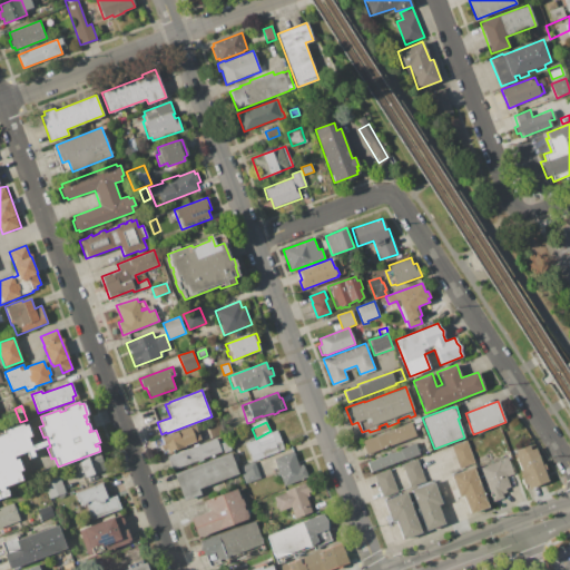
[(362,441),(412,422),(418,435),(367,455),(362,441)]
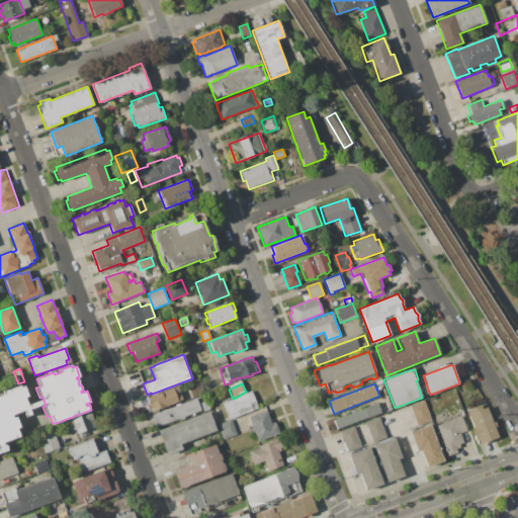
[(0,395),(3,394),(2,392),(20,384),(20,386),(25,384),(29,396),(24,398),(31,415),(25,417),(23,411),(12,415),(12,418),(16,416),(20,427),(17,428),(20,437),(3,443),(3,445),(7,444),(9,449),(0,452),(0,395)]
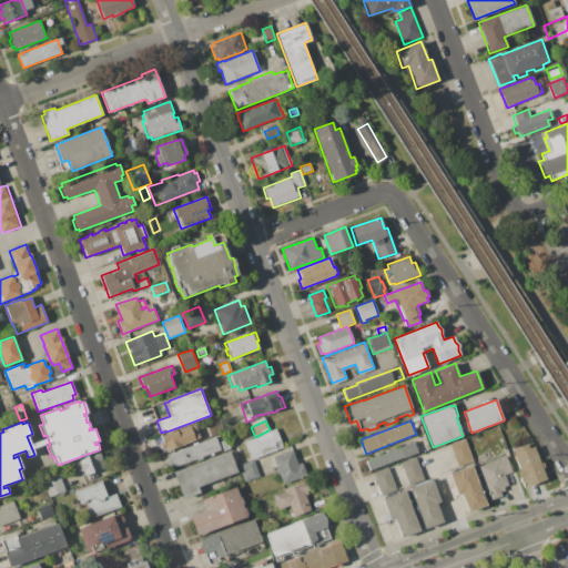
[(161,436),(194,423),(200,438),(183,445),(184,446),(166,453),(165,448),(162,449),(160,444),(163,443),(161,436)]
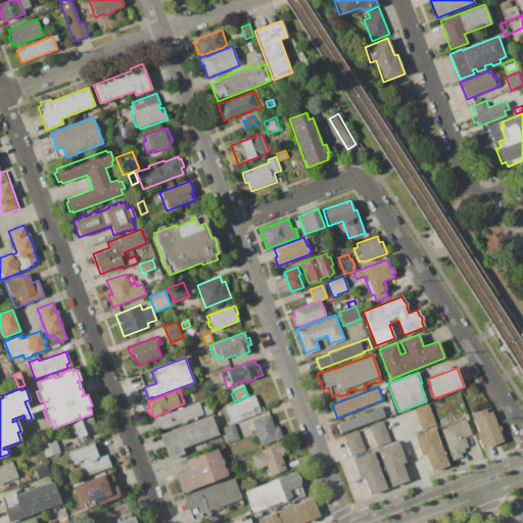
[(232,423),(225,407),(243,400),(242,398),(254,394),(256,398),(259,397),(262,403),(258,405),(262,412),(232,423)]
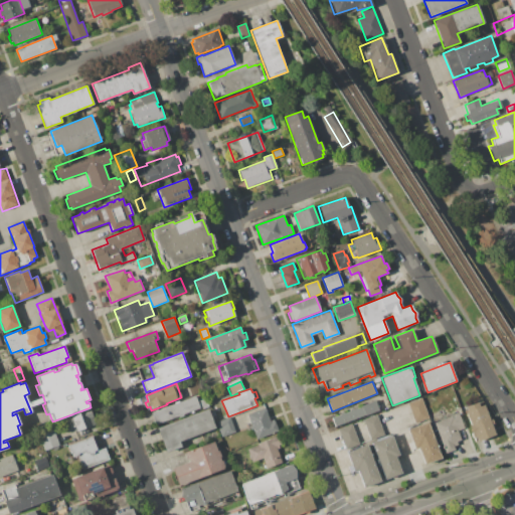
[(150,413),(195,396),(200,408),(193,410),(194,412),(190,413),(190,412),(183,414),(184,416),(179,418),(179,416),(155,425),(150,413)]
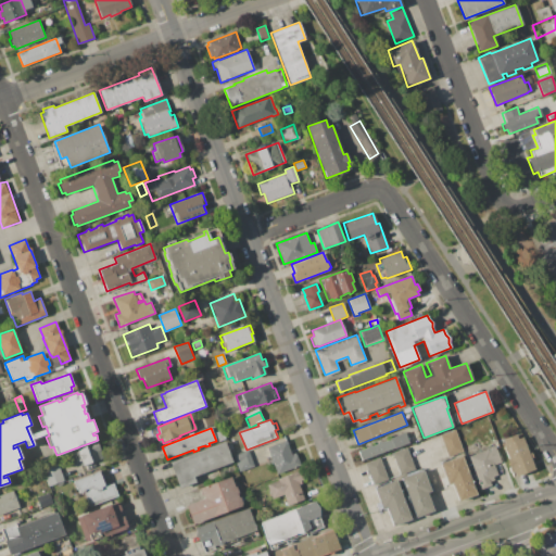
[(441,434),(455,429),(464,452),(450,457),(441,434)]
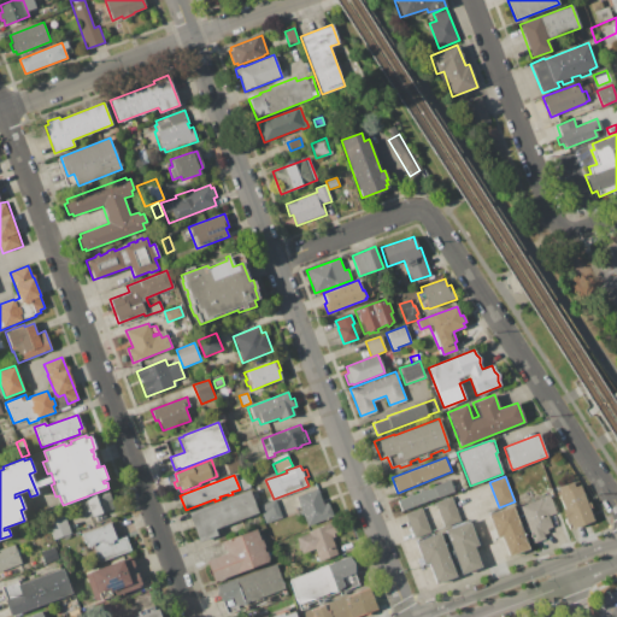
[(239,481),(246,477),(251,487),(242,491),(239,481)]
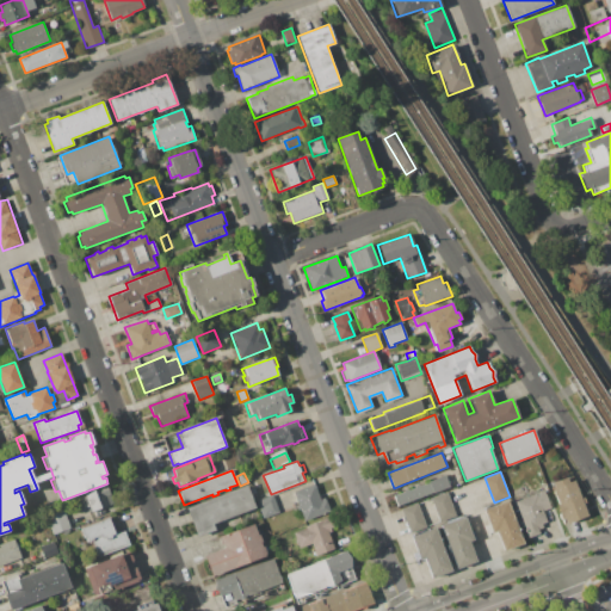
[(397,506),(394,495),(403,492),(403,489),(407,488),(408,491),(415,487),(415,486),(419,483),(419,486),(449,475),(454,485),(449,486),(450,488),(433,494),(433,493),(397,506)]
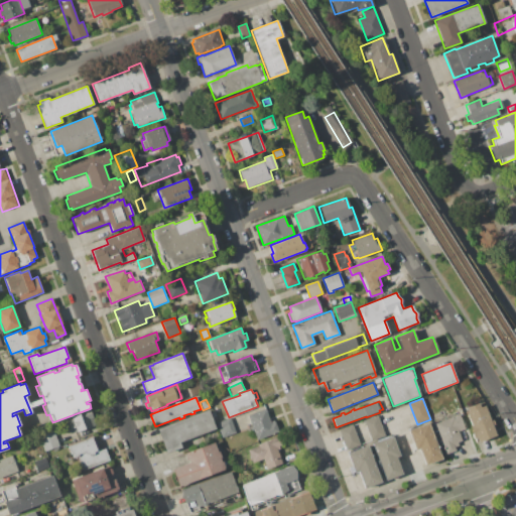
[(485,405),(491,420),(493,419),(495,425),(493,425),(497,435),(478,442),(466,412),(469,411),(467,407),(480,402),(481,407),(485,405)]
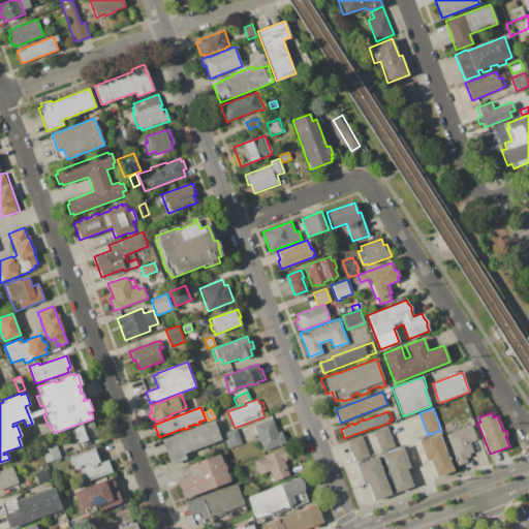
[(253,426),(273,418),(278,432),(281,431),(286,443),(263,452),(253,426)]
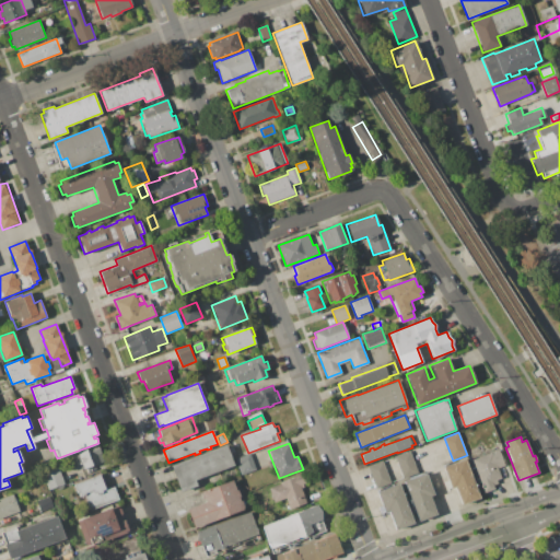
[(70,455),(98,444),(102,454),(101,454),(104,462),(83,469),(83,468),(76,470),(70,455)]
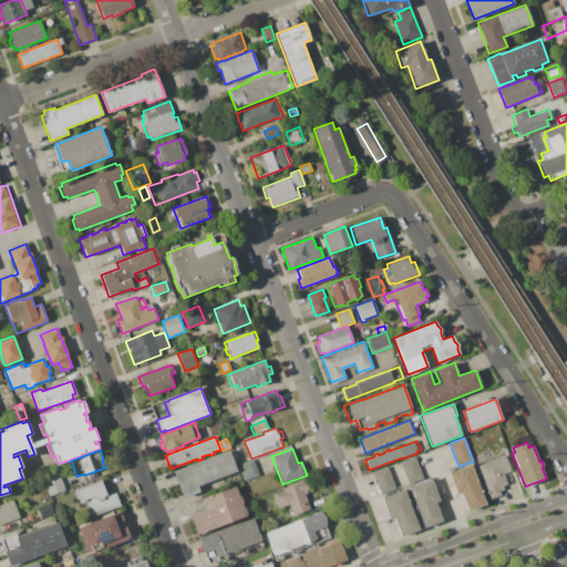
[(173,472),(229,450),(237,471),(197,486),(199,492),(183,498),(173,472)]
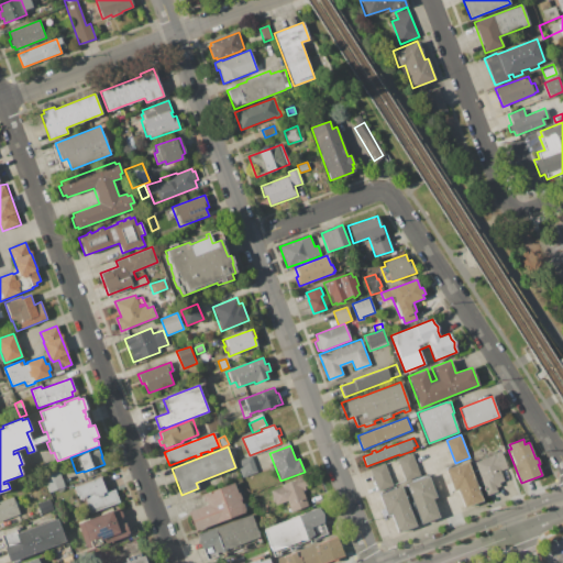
[(475,462),(501,452),(508,467),(500,471),(505,481),(499,483),(500,486),(496,487),(497,493),(487,496),(475,462)]
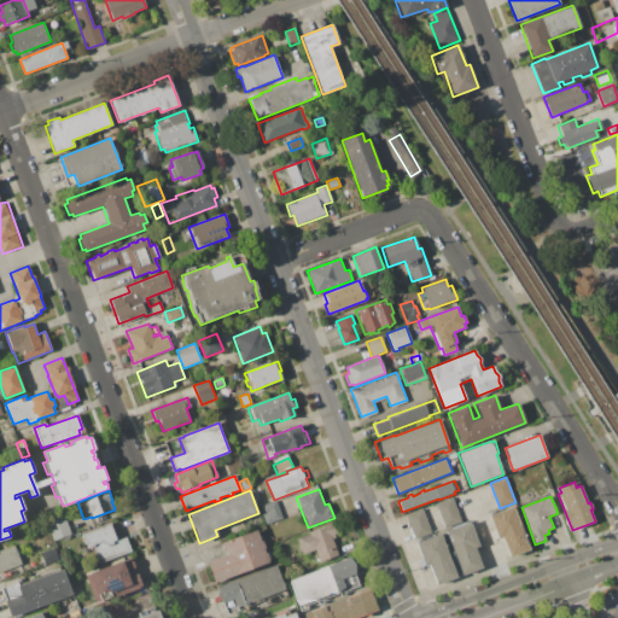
[(436,503),(453,497),(462,523),(445,529),(436,503)]
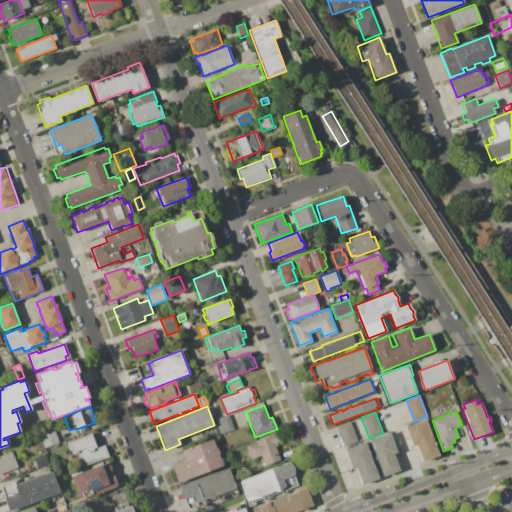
[(219,418),(228,414),(234,429),(225,432),(219,418)]
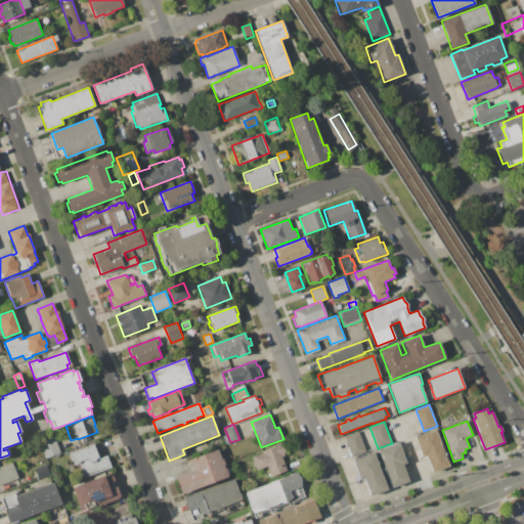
[(415,437),(435,429),(449,466),(433,472),(426,454),(423,456),(415,437)]
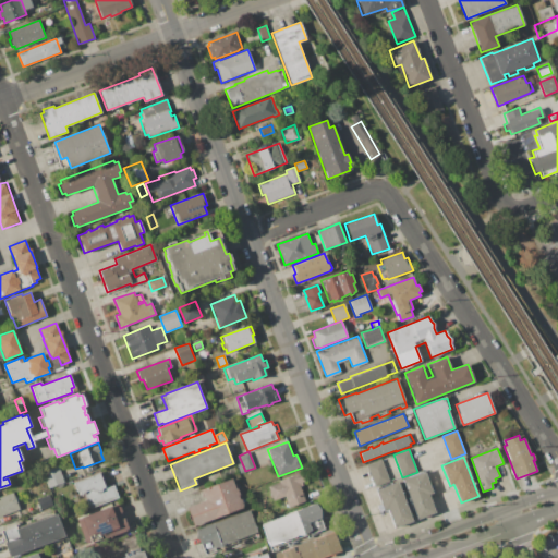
[(366,464),(381,459),(390,481),(375,487),(366,464)]
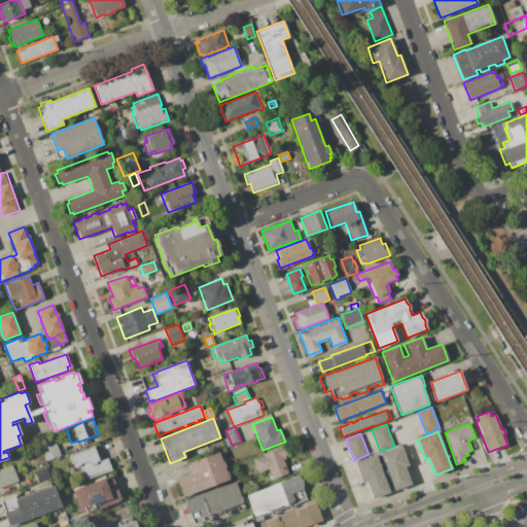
[(55,440),(61,455),(45,461),(40,445),(55,440)]
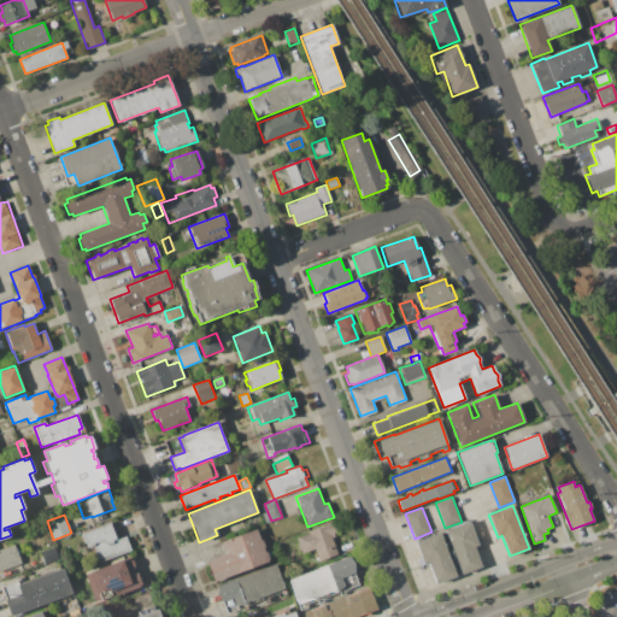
[(294,539),(309,534),(309,532),(327,526),(325,524),(335,521),(340,530),(334,533),(335,536),(333,538),(339,554),(318,562),(316,556),(317,554),(317,552),(311,554),(310,551),(300,554),(294,539)]
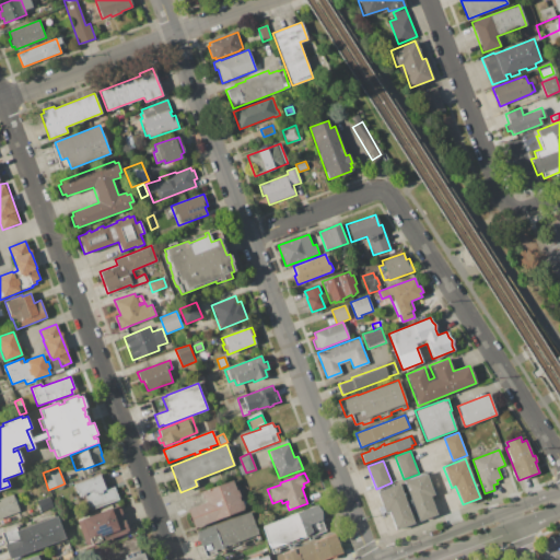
[(403,481),(427,473),(434,494),(430,497),(436,514),(418,522),(403,481)]
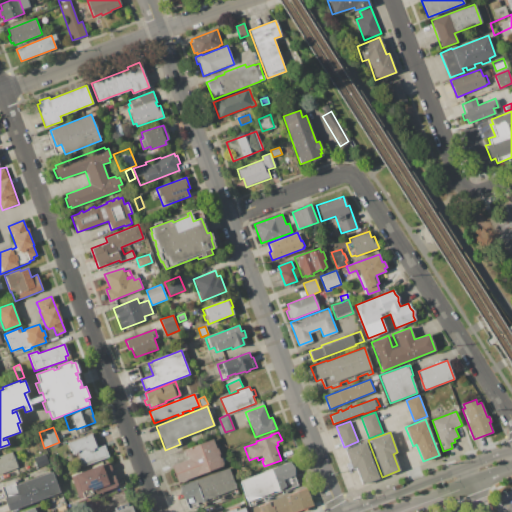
[(67,443),(91,434),(96,445),(98,445),(99,447),(105,444),(109,457),(78,468),(75,459),(79,458),(77,453),(73,454),(72,450),(70,451),(67,443)]
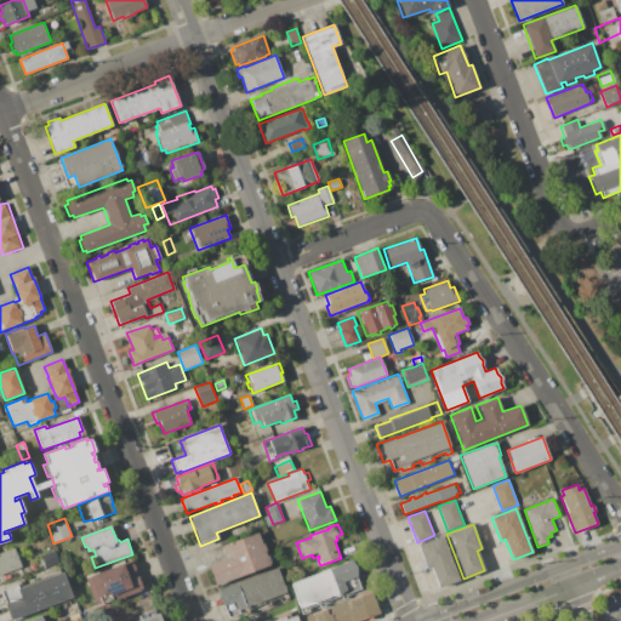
[(216,586),(208,565),(228,557),(227,553),(226,553),(222,546),(257,533),(262,543),(265,542),(267,551),(266,552),(267,556),(268,556),(272,564),(216,586)]
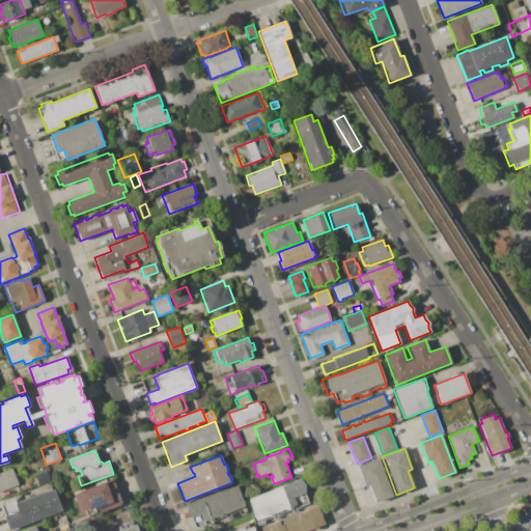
[(357,467),(378,458),(393,496),(375,503),(368,484),(364,486),(357,467)]
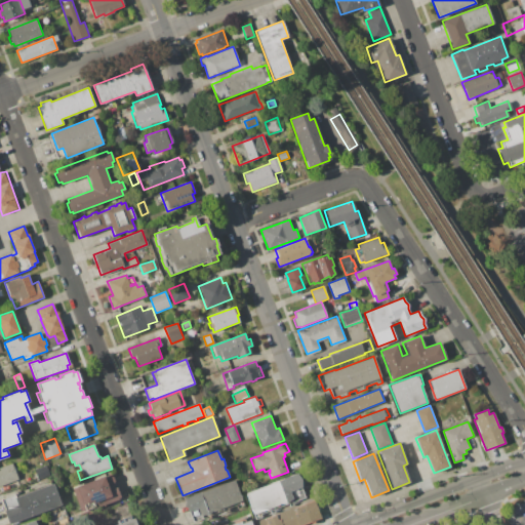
[(0,467),(12,462),(18,480),(0,486),(0,467)]
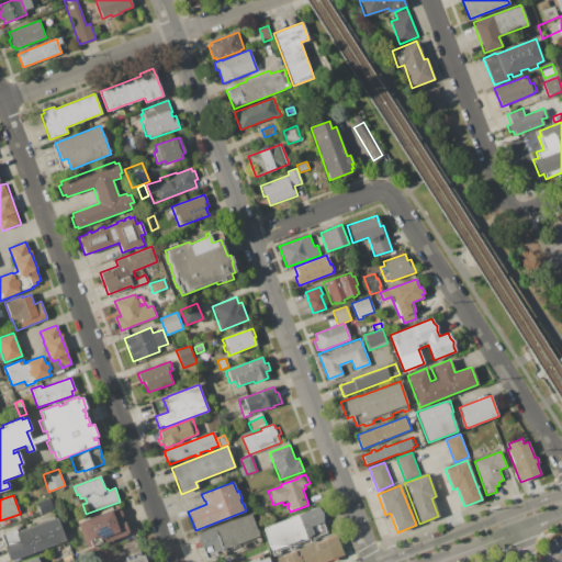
[(36,502),(49,497),(54,509),(41,514),(36,502)]
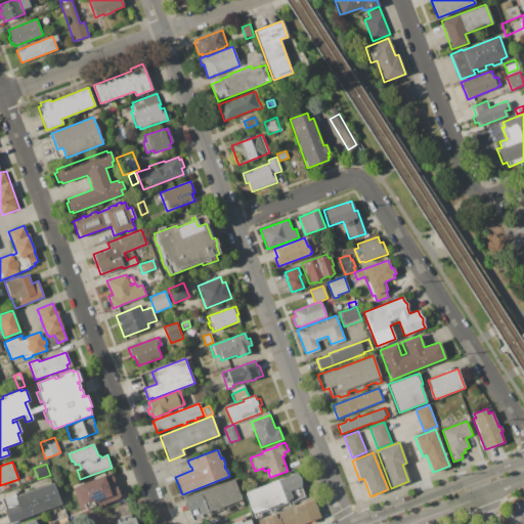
[(246,492),(297,472),(301,478),(302,488),(305,497),(294,501),(295,504),(290,506),(289,503),(274,509),(275,511),(270,513),(269,510),(261,513),(262,516),(255,519),(246,492)]
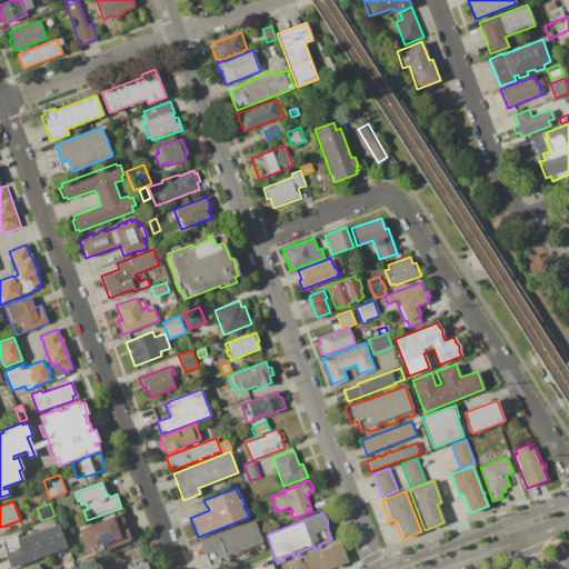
[(78,529),(119,513),(120,516),(121,515),(125,523),(122,523),(125,528),(127,527),(131,540),(88,557),(78,529)]
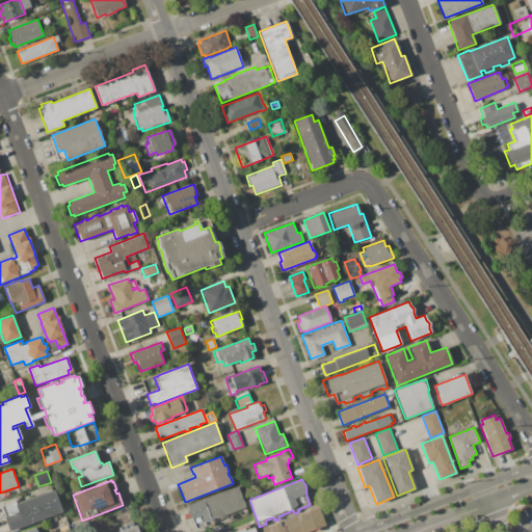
[(186,505),(238,486),(247,512),(241,515),(240,513),(205,526),(202,515),(191,520),(186,505)]
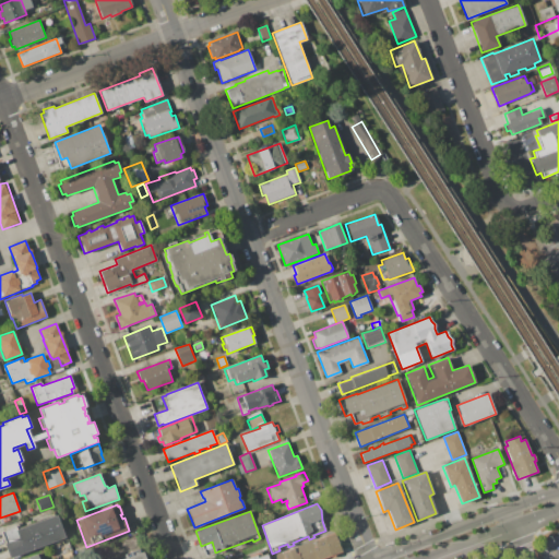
[(10,558),(4,543),(18,537),(15,530),(57,514),(66,537),(10,558)]
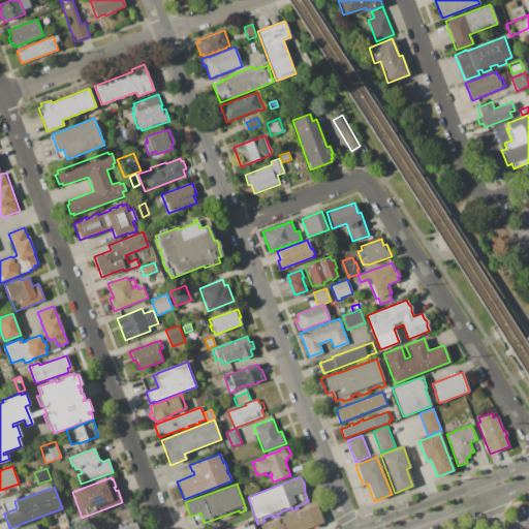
[(259,528),(258,526),(317,504),(323,522),(316,525),(317,526),(308,528),(259,528)]
